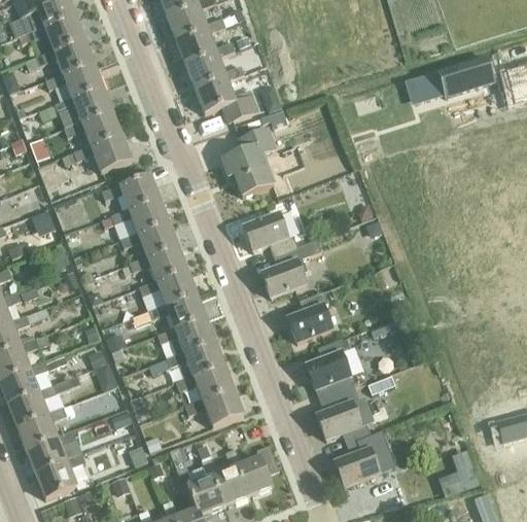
[(22,0),(14,3),(18,9),(21,18),(28,14),(33,30),(43,27),(44,30),(75,18),(68,0),(22,0)]
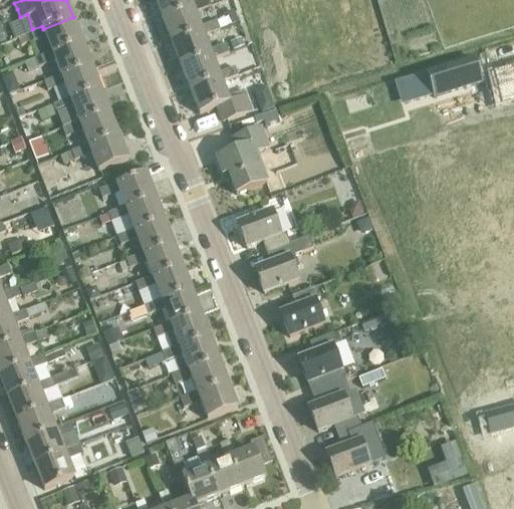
[(155,0),(163,18),(193,6),(194,9),(210,3),(209,0),(193,0),(191,1),(191,0),(155,0)]
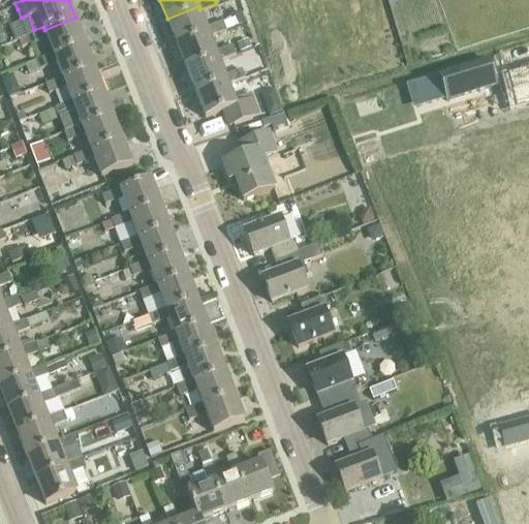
[(198,6),(167,19),(177,42),(209,31),(209,34),(225,28),(223,21),(222,19),(206,25),(199,9),(198,6)]
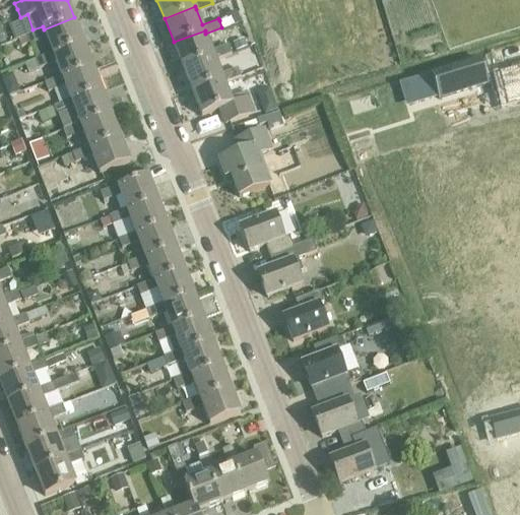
[(239,6),(229,9),(232,15),(234,22),(244,18),(239,6)]
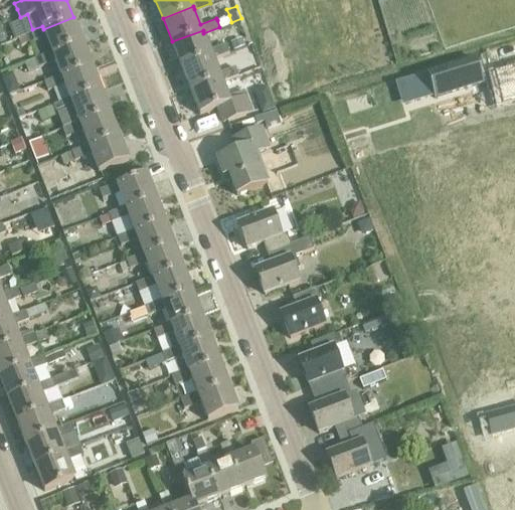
[(45,34),(51,48),(52,52),(82,40),(73,17),(43,29),(42,26),(32,29),(26,32),(29,39),(29,40),(45,34)]
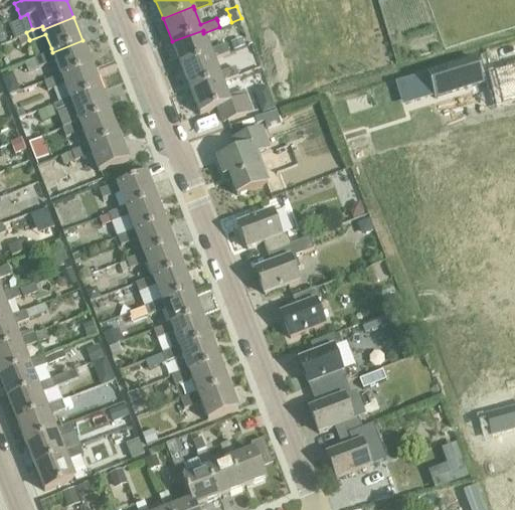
[(172,41),(181,64),(211,52),(213,56),(229,50),(225,41),(209,47),(203,33),(203,30),(172,41)]
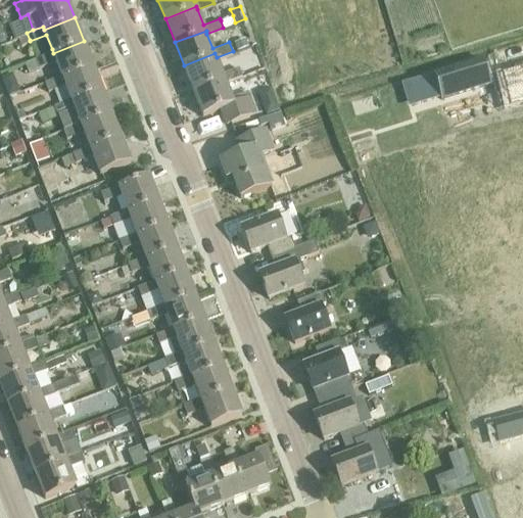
[(27,33),(18,36),(21,43),(30,40),(27,33)]
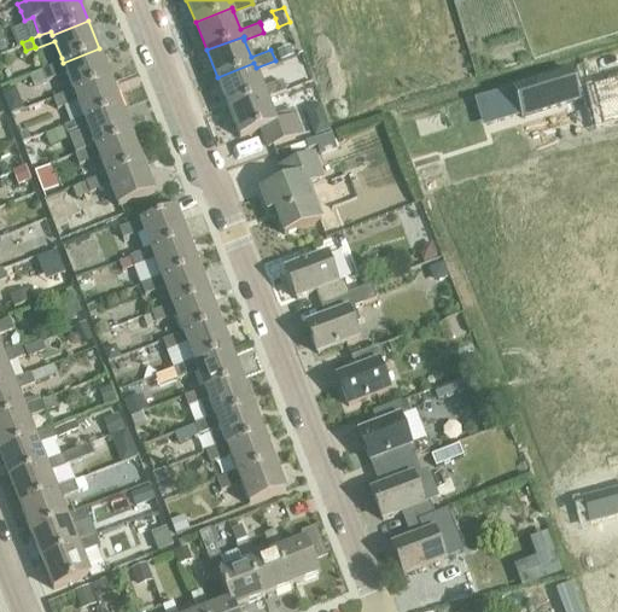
[(290,44),(277,48),(280,57),(293,52),(290,44)]
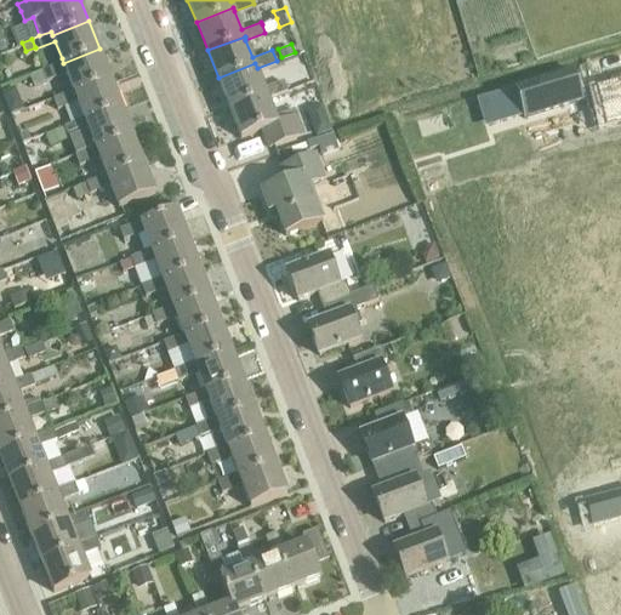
[(66,69),(73,87),(74,91),(110,77),(100,49),(63,63),(62,58),(43,67),(46,78),(66,69)]
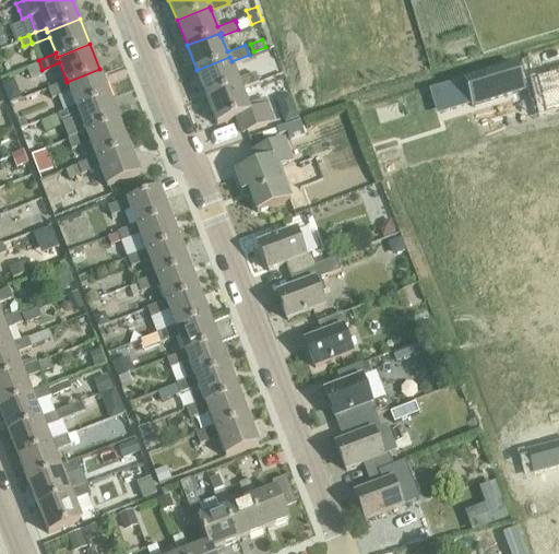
[(197,70),(206,95),(239,82),(241,86),(258,79),(256,70),(238,78),(232,61),(229,57),(197,70)]
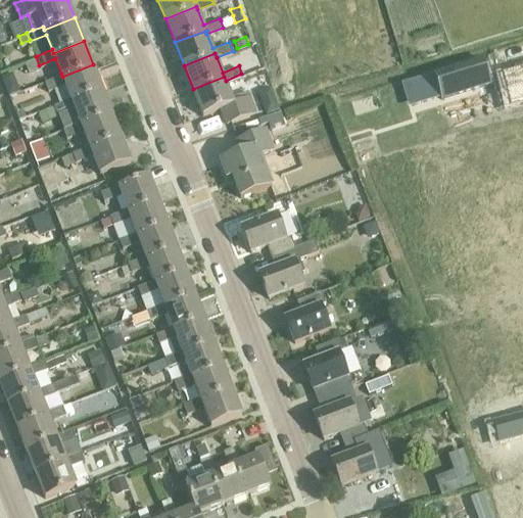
[(36,56),(25,60),(28,69),(39,65),(36,56)]
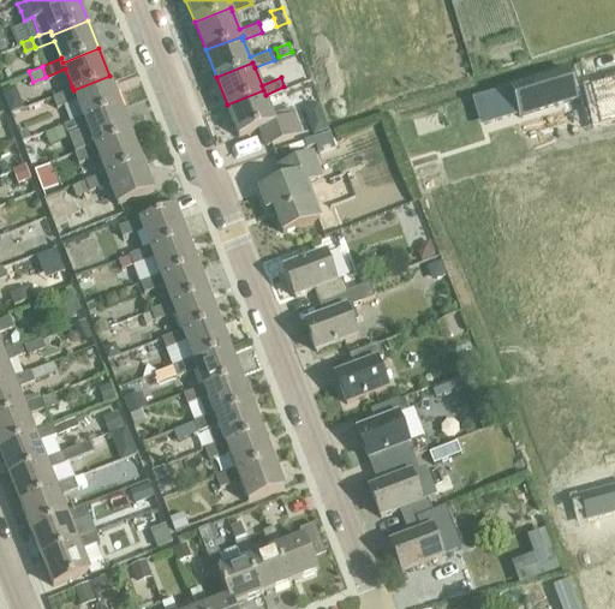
[(76,96),(83,114),(84,118),(120,103),(109,76),(73,90),(72,87),(53,94),(57,105),(76,96)]
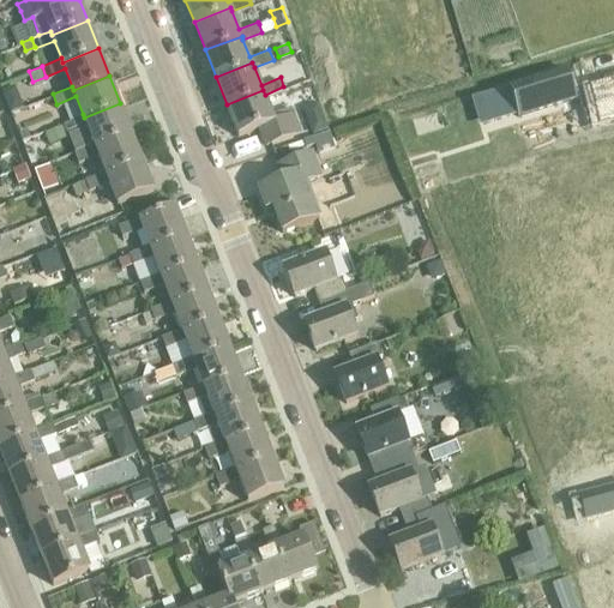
[(546,80),(491,100),(500,124),(555,107),(546,80)]
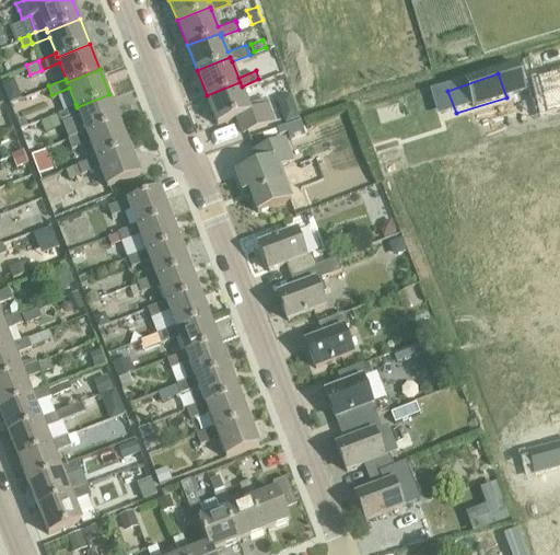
[(538,119),(559,113),(559,73),(527,84),(538,119)]
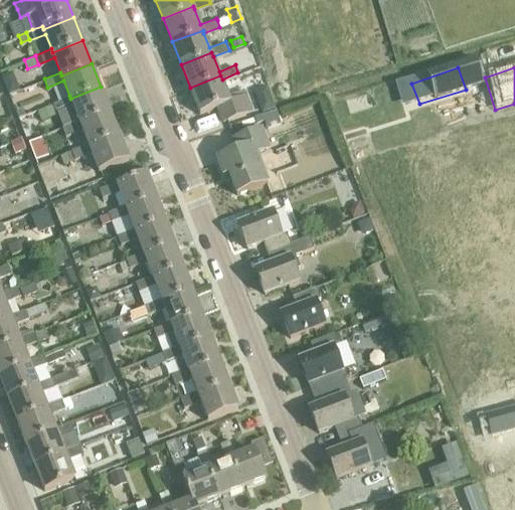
[(220,75),(190,88),(199,111),(217,105),(222,119),(251,108),(243,89),(227,95),(222,79),(220,75)]
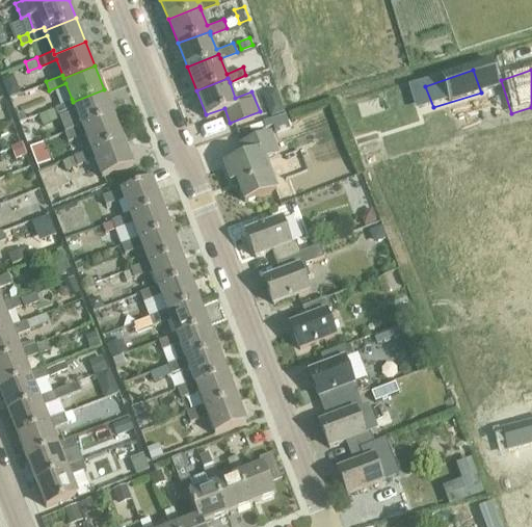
[(75,108),(81,123),(82,127),(113,114),(104,89),(73,102),(72,99),(55,105),(58,114),(75,108)]
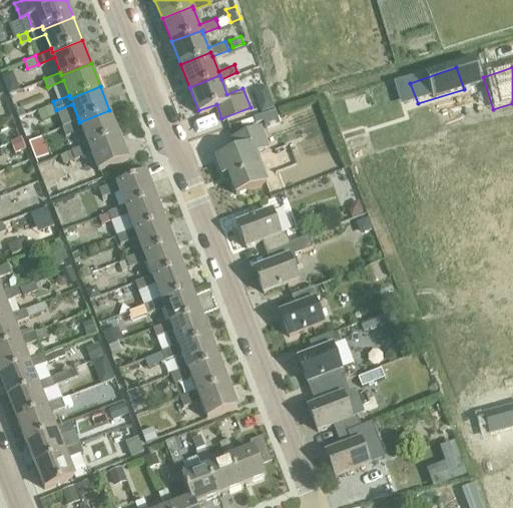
[(272,92),(259,97),(262,108),(276,103),(272,92)]
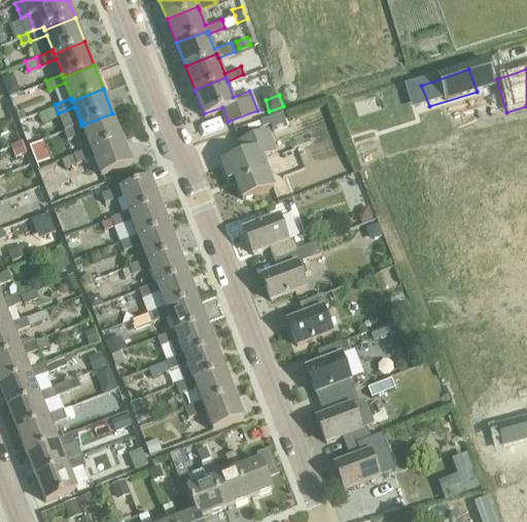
[(55,104),(38,111),(41,120),(58,113),(55,104)]
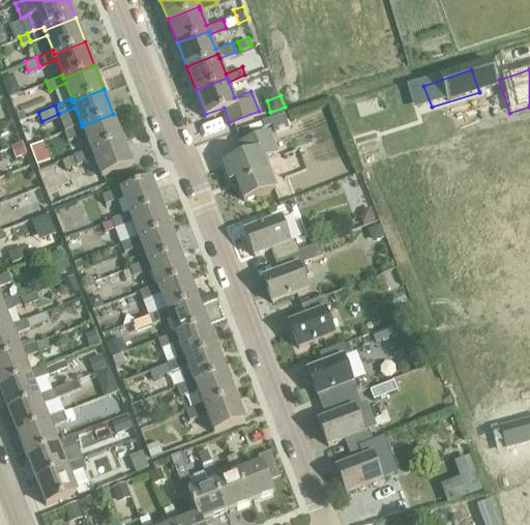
[(23,110),(16,112),(19,120),(26,117),(23,110)]
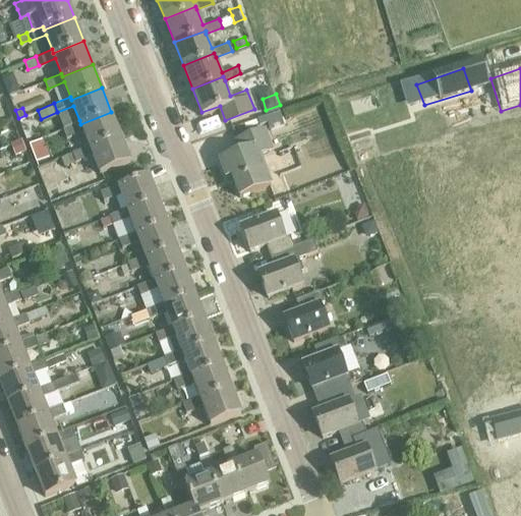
[(256,117),(258,124),(267,121),(270,128),(284,124),(280,110),(256,117)]
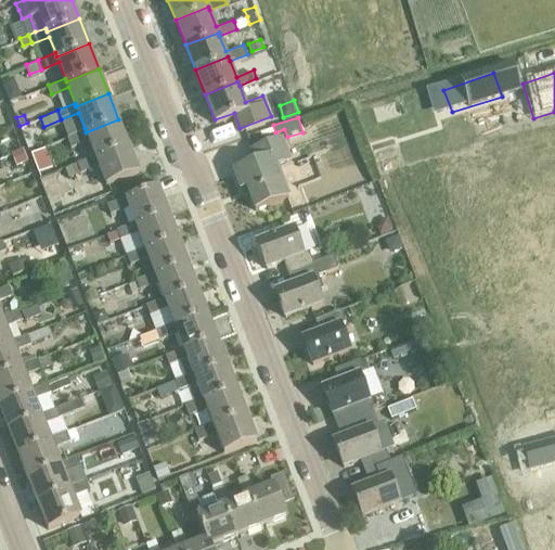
[(88,138),(94,153),(95,156),(128,143),(118,119),(86,132),(85,128),(67,135),(71,144),(88,138)]
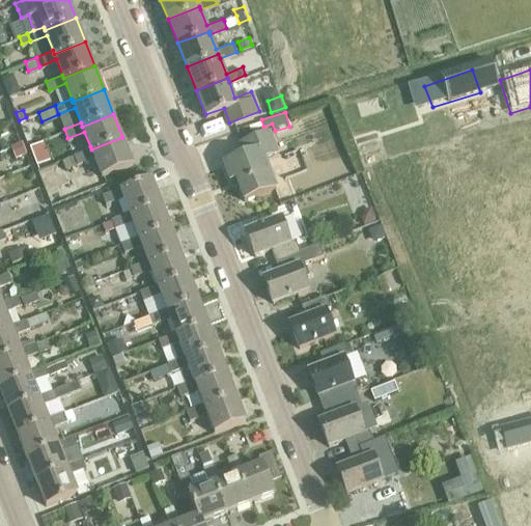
[(479,130),(445,139),(451,159),(485,149),(479,130)]
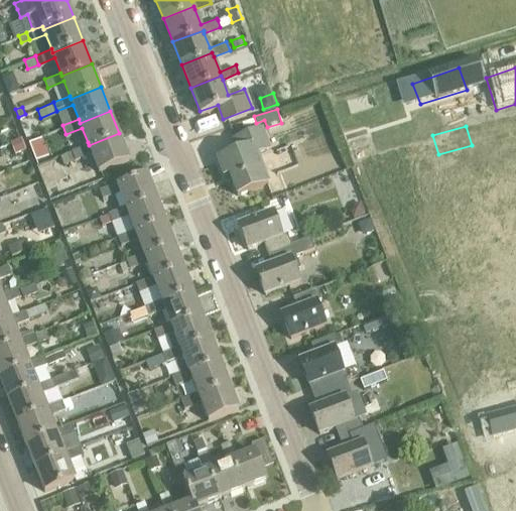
[(239,149),(218,157),(224,173),(229,171),(237,193),(268,181),(257,151),(270,147),(262,127),(234,137),(239,149)]
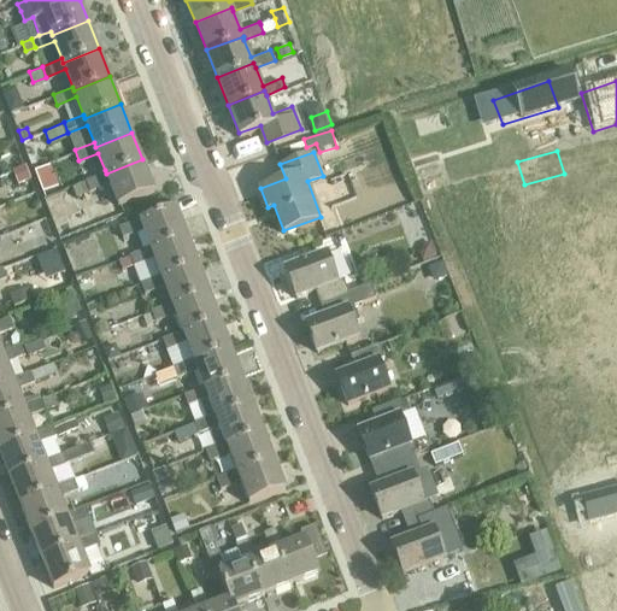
[(616,152),(585,162),(591,184),(616,177),(616,152)]
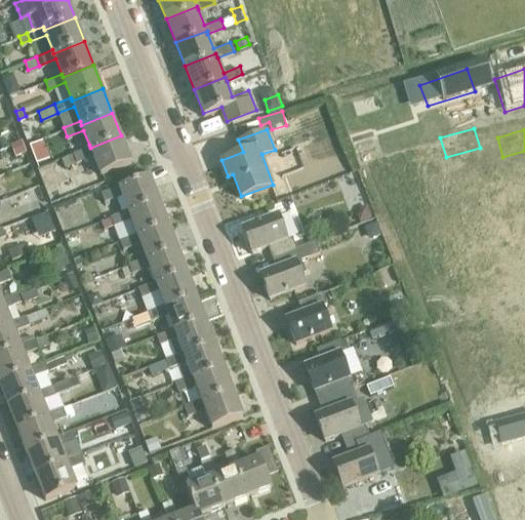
[(90,148),(89,145),(73,151),(73,153),(65,156),(68,164),(76,160),(92,154),(101,172),(131,160),(121,135),(90,148)]
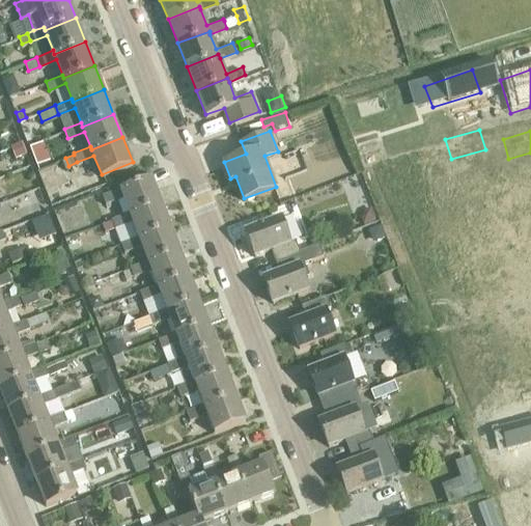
[(42,139),(28,144),(36,163),(50,158),(42,139)]
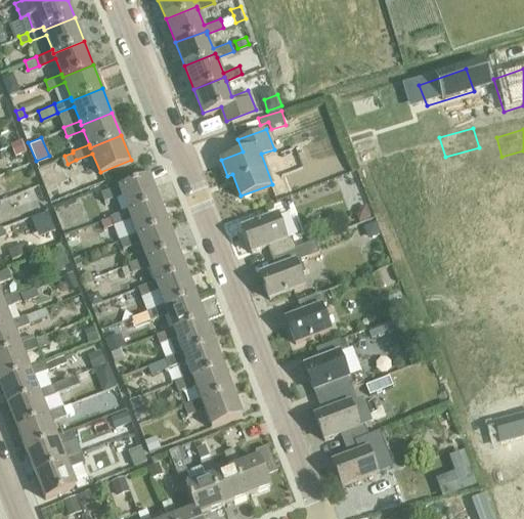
[(22,138),(11,142),(15,154),(26,149),(22,138)]
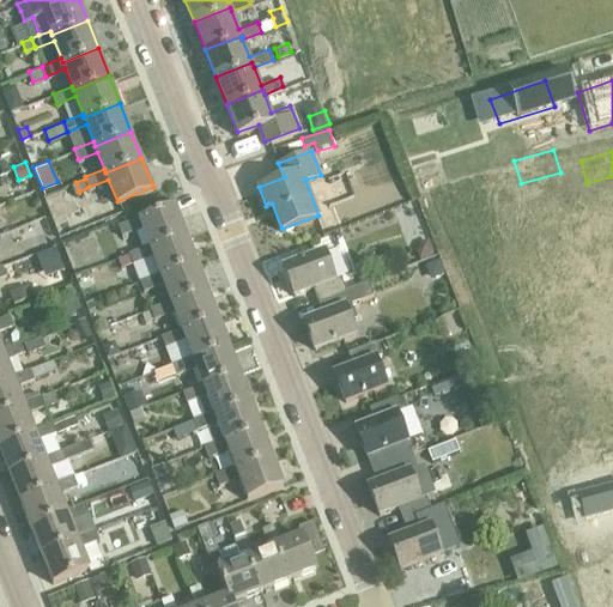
[(420,188),(400,190),(404,228),(425,225),(420,188)]
